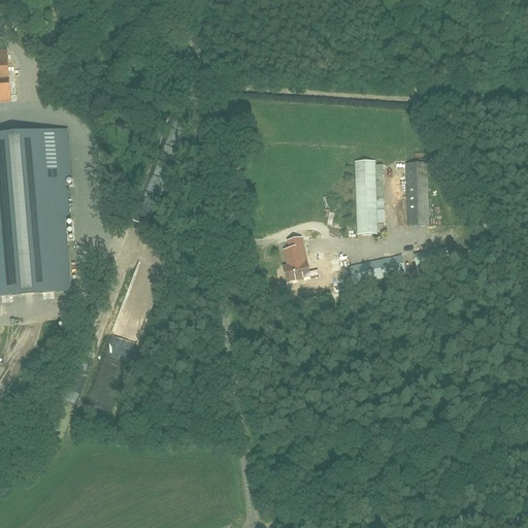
[(0,103),(10,102),(6,51),(0,51),(0,103)]
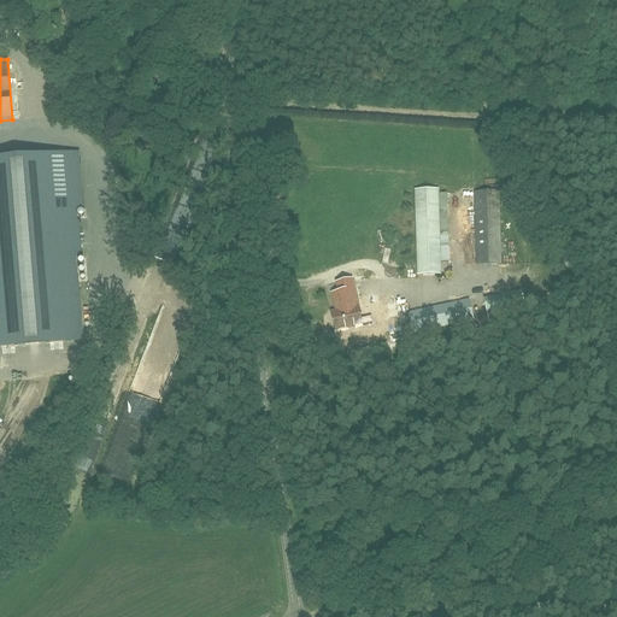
[(0,347),(80,341),(72,258),(80,258),(76,210),(83,209),(80,170),(77,166),(75,163),(71,159),(66,157),(63,156),(62,156),(0,159),(0,347)]
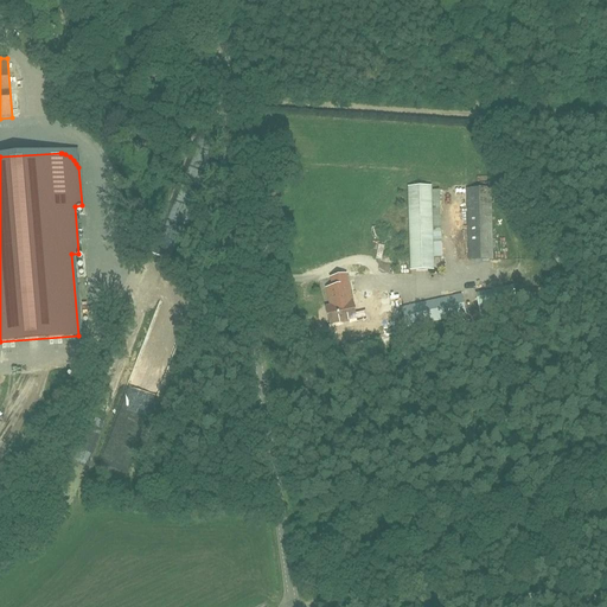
[(410,272),(433,270),(430,186),(408,186),(410,272)]
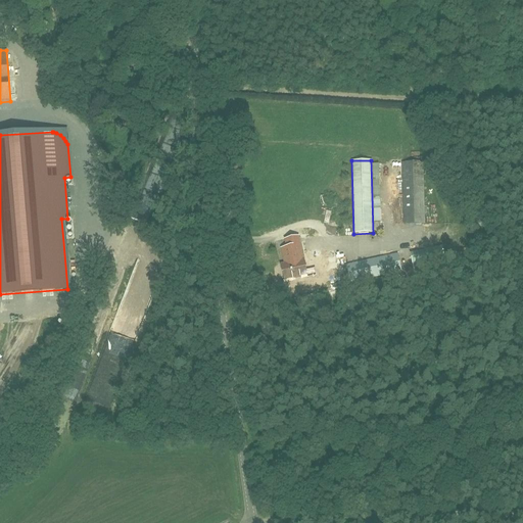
[(403,225),(425,225),(423,162),(401,162),(403,225)]
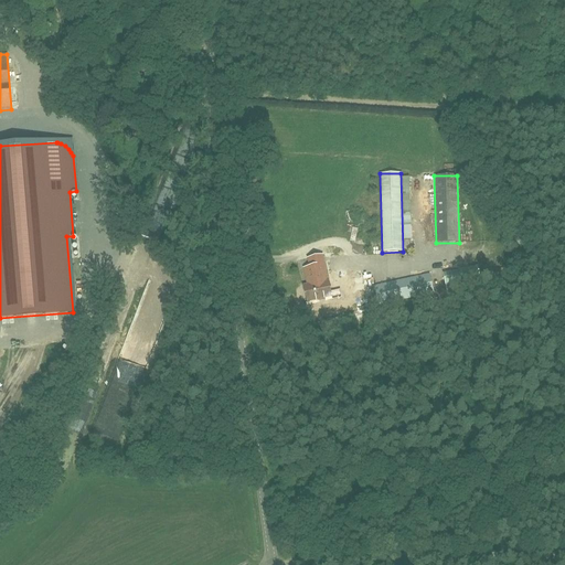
[(309,286),(304,287),(308,306),(318,304),(318,301),(331,298),(332,300),(342,298),(340,290),(331,291),(328,279),(327,279),(323,265),(322,257),(322,256),(321,256),(310,258),(309,258),(309,259),(311,267),(305,268),(309,286)]
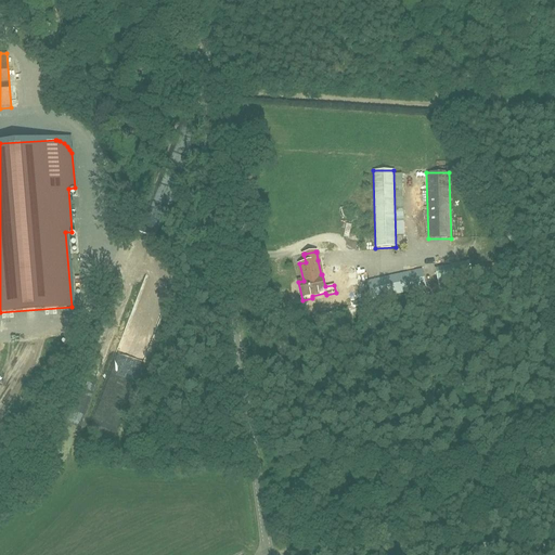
[(371,298),(372,300),(426,288),(422,270),(368,282),(370,292),(361,293),(363,300),(371,298)]
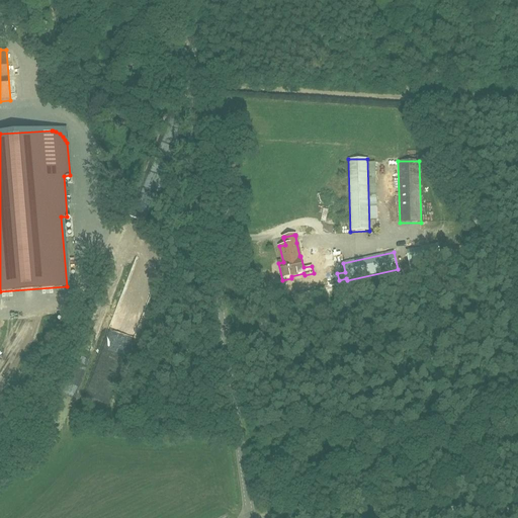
[(128,295),(145,300),(147,295),(138,292),(140,285),(133,282),(128,295)]
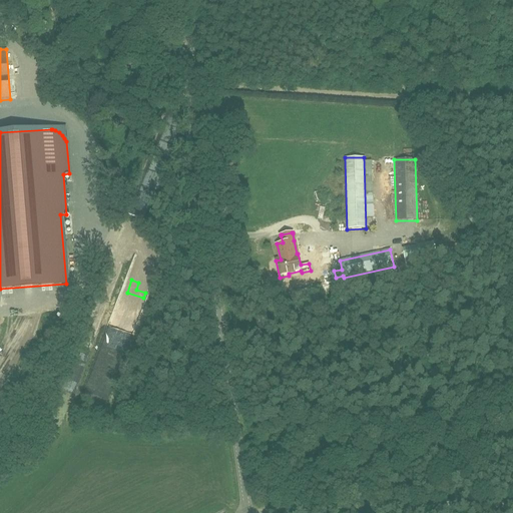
[(137,312),(142,305),(136,301),(131,309),(137,312)]
